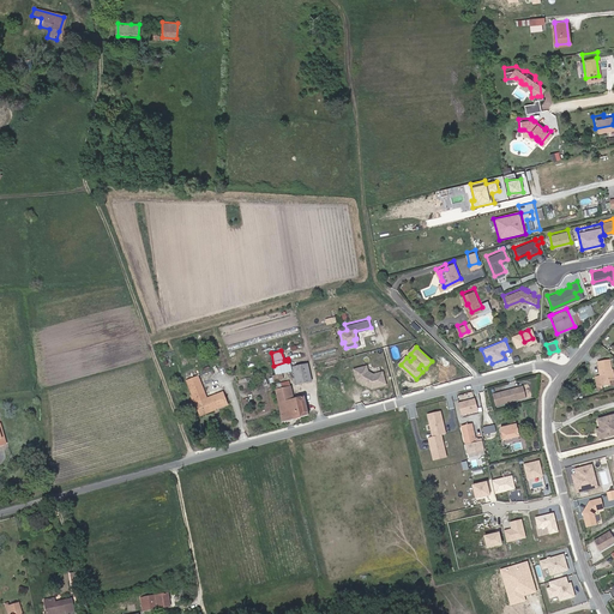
[(602,385),(601,380),(612,379),(609,360),(597,361),(600,375),(596,377),(597,385),(602,385)]
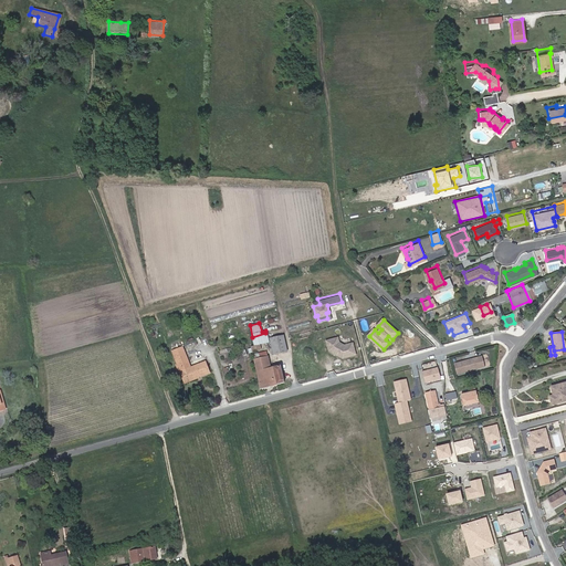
[(268,341),(265,333),(252,337),(254,343),(258,342),(258,344),(268,341)]
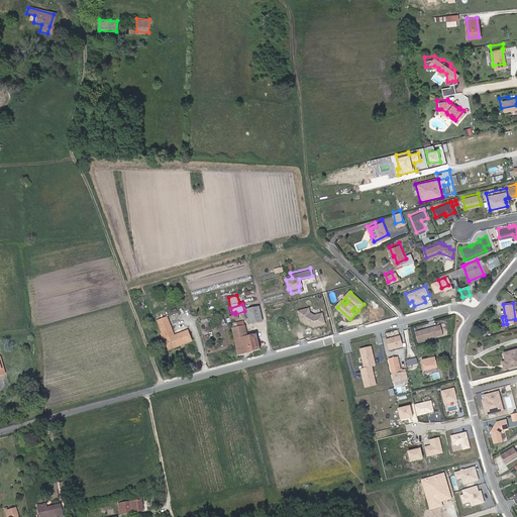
[(257,305),(246,308),(249,322),(262,319),(257,305)]
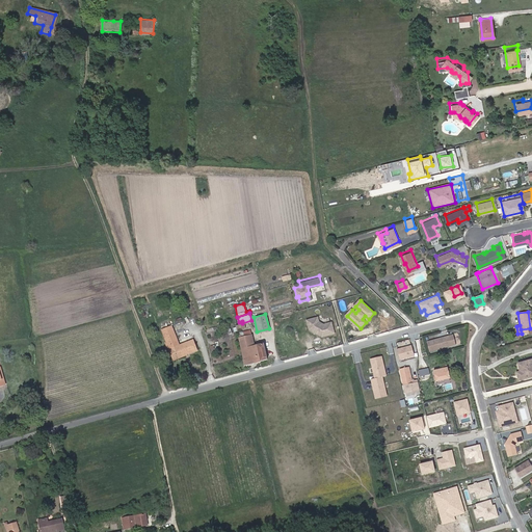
[(313,316),(306,318),(309,327),(321,335),(334,331),(330,320),(323,322),(318,319),(314,320),(313,316)]
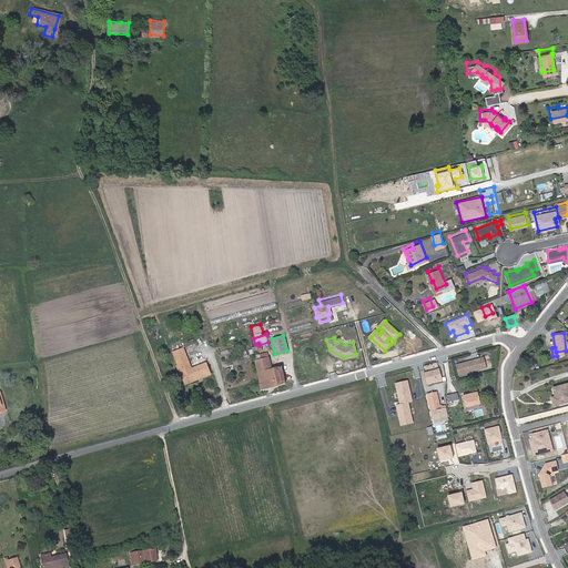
[(174,350),(182,369),(184,368),(189,378),(200,374),(201,375),(211,372),(206,361),(192,366),(191,363),(185,345),(174,350)]
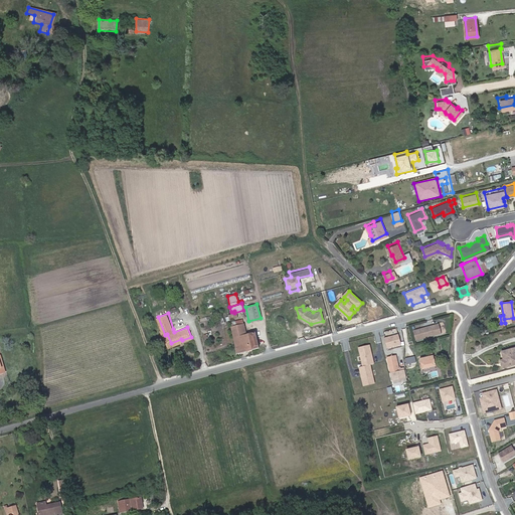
[(245,333),(242,322),(230,324),(230,325),(236,349),(237,351),(259,345),(254,331),(245,333)]
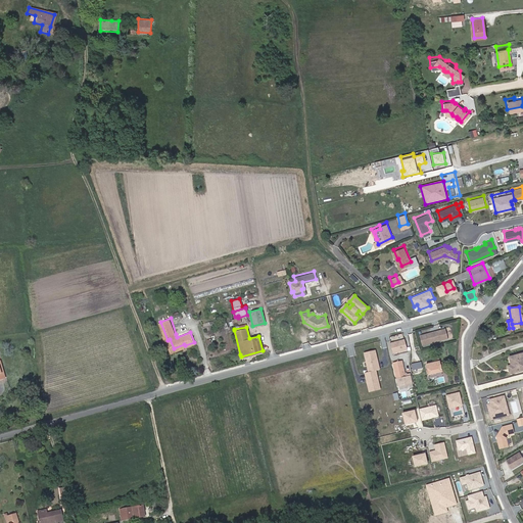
[(444,328),(418,335),(421,344),(446,337),(444,328)]
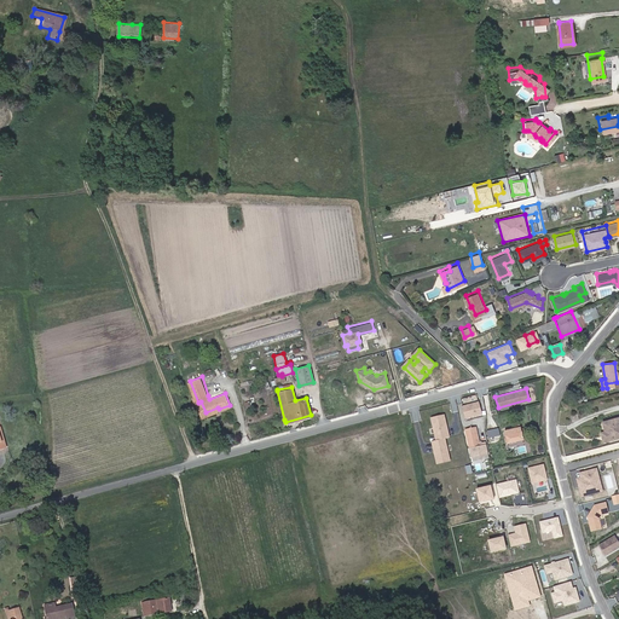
[(482,411),(479,399),(462,404),(466,416),(482,411)]
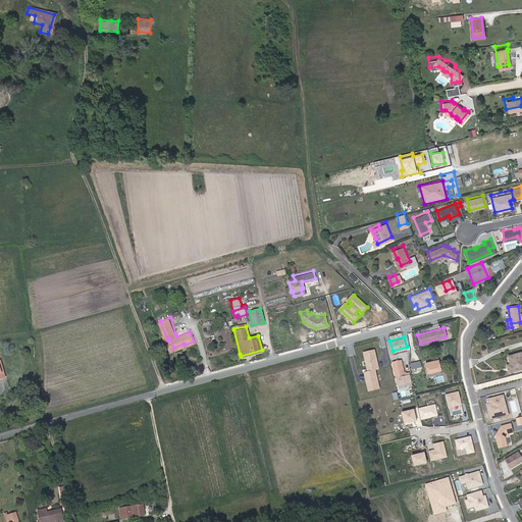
[(185,346),(185,345),(184,344),(173,348),(169,338),(167,340),(171,351),(185,346)]
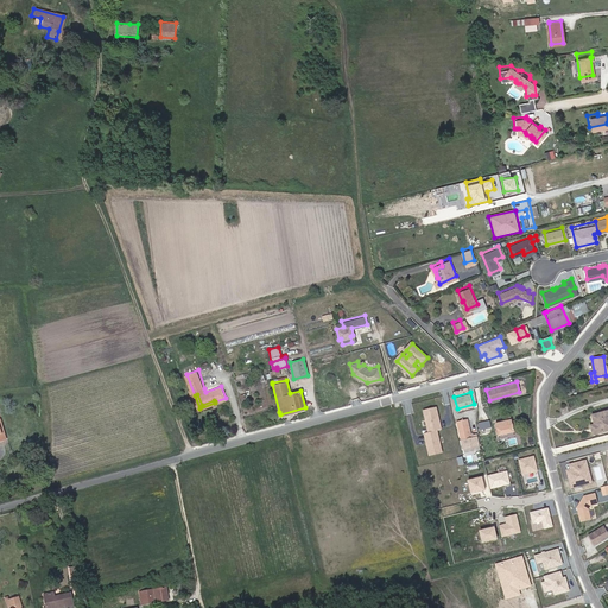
[(437,407),(423,411),(428,431),(423,432),(429,456),(443,453),(437,431),(442,430),(437,407)]
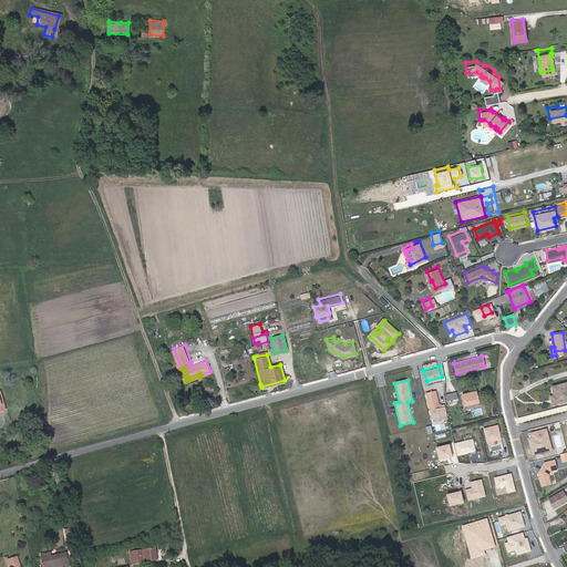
[(553,395),(550,397),(549,397),(552,404),(566,400),(566,384),(566,383),(550,387),(553,395)]
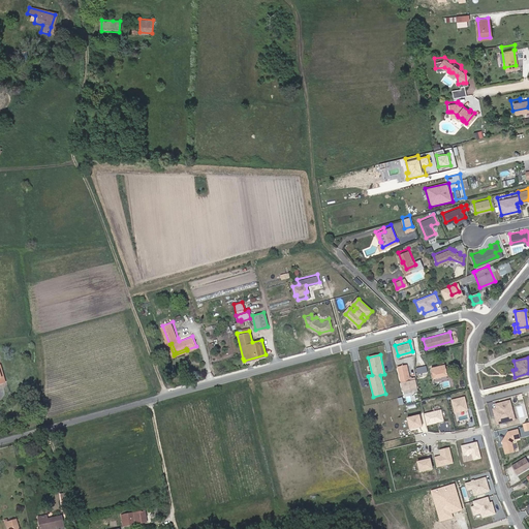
[(415,381),(413,374),(407,376),(404,363),(397,365),(401,384),(415,381)]
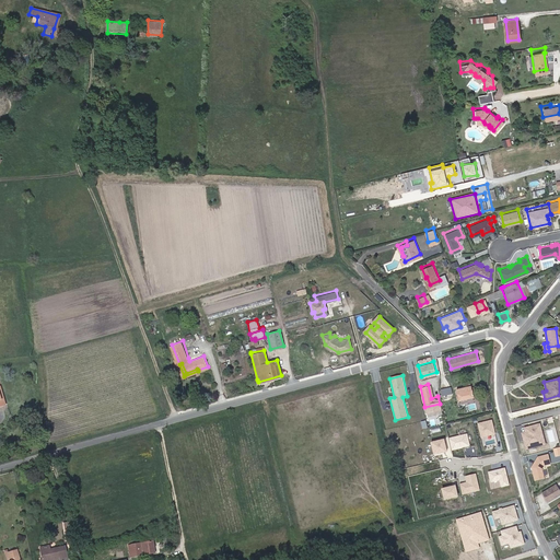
[(456,391),(458,403),(473,399),(470,387),(469,387),(469,385),(465,386),(466,388),(456,391)]
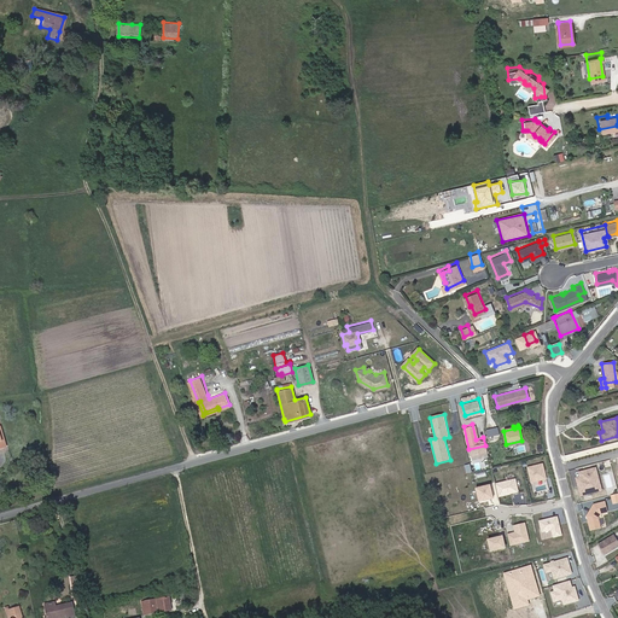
[(499,426),(487,430),(489,437),(500,435),(499,426)]
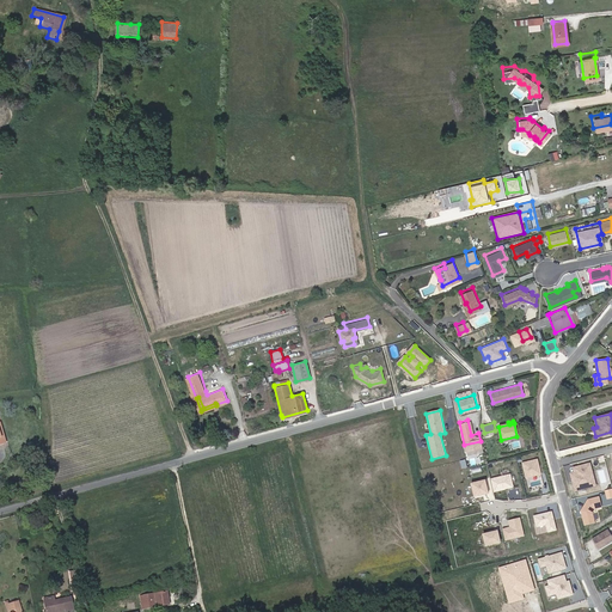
[(526,478),(543,475),(539,458),(522,463),(526,478)]
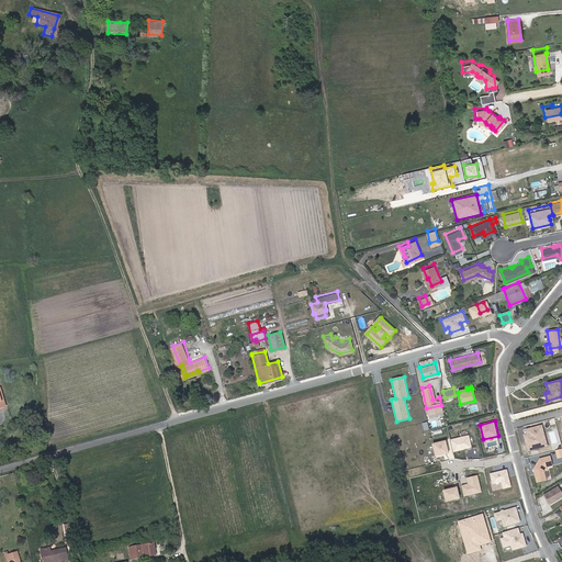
[(542,425),(526,429),(527,434),(524,434),(528,451),(548,446),(542,425)]
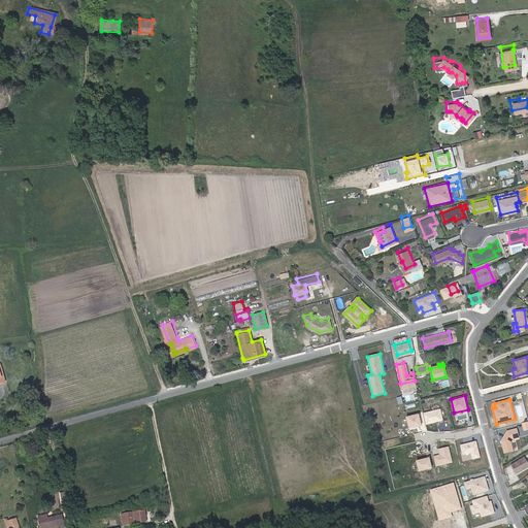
[(427,422),(441,418),(439,408),(424,413),(427,422)]
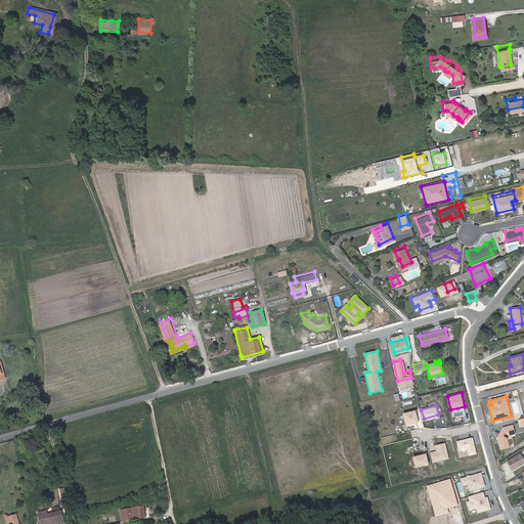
[(497,438),(500,450),(510,448),(508,440),(510,436),(516,435),(513,425),(503,427),(497,438)]
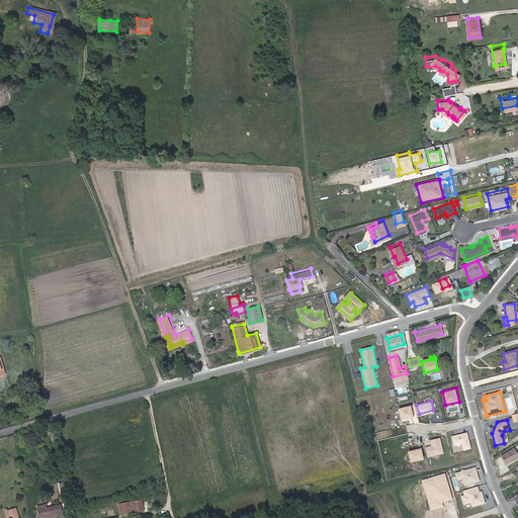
[(467,433),(451,436),(453,445),(462,444),(464,450),(471,449),(467,433)]
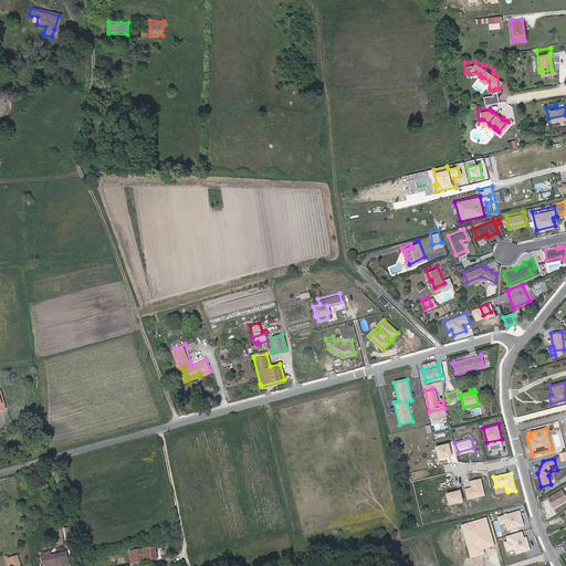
[(482,478),(470,481),(471,486),(464,489),(467,500),(485,495),(482,478)]
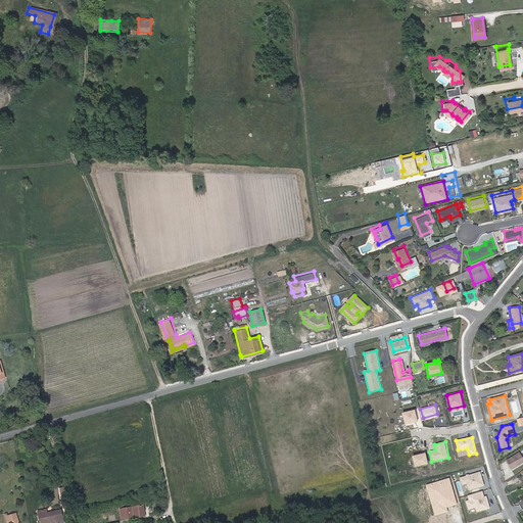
[(519,462),(522,459),(522,457),(519,449),(505,458),(510,466),(517,462),(517,461),(518,461),(519,462)]
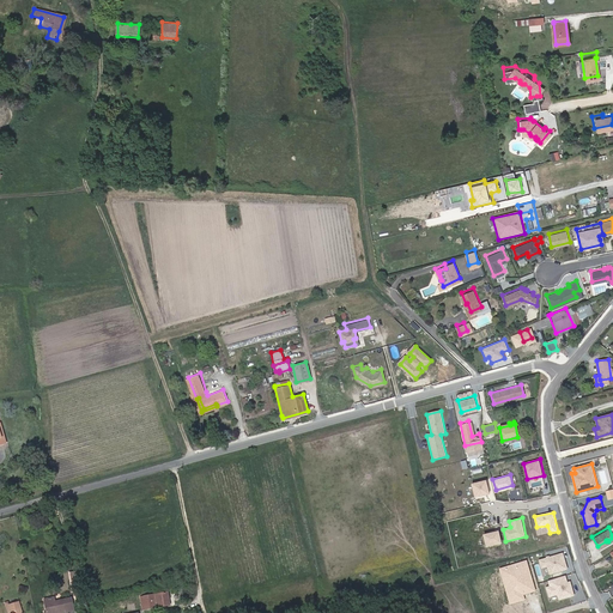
[(486,545),(501,541),(497,532),(484,535),(486,545)]
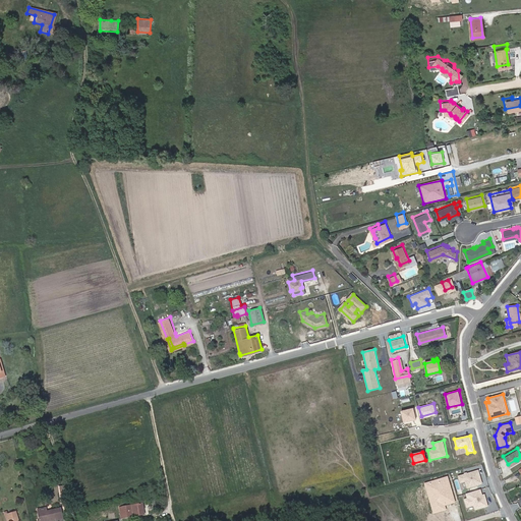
[(478,469),(458,475),(460,483),(465,481),(467,489),(483,484),(478,469)]
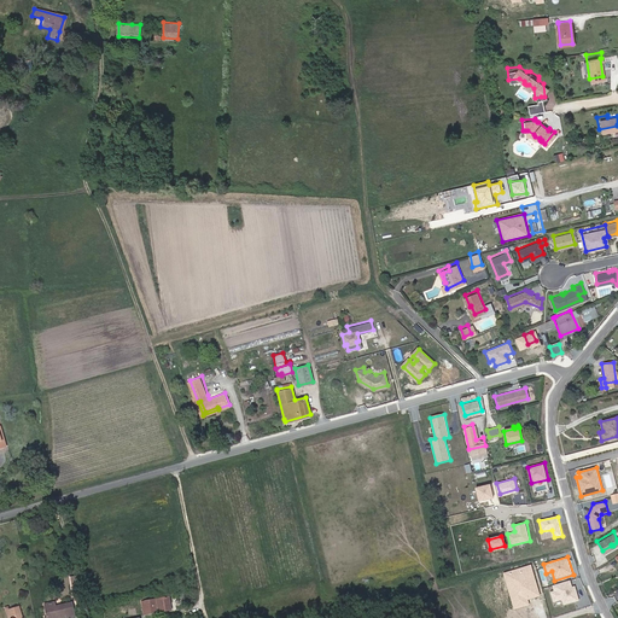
[(570,581),(553,586),(554,590),(551,592),(553,604),(563,601),(564,606),(579,601),(575,586),(572,587),(570,581)]
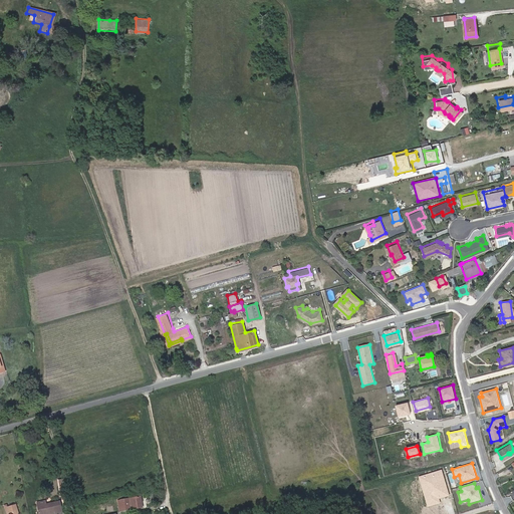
[(119,510),(119,511),(142,506),(140,495),(117,499),(119,510)]
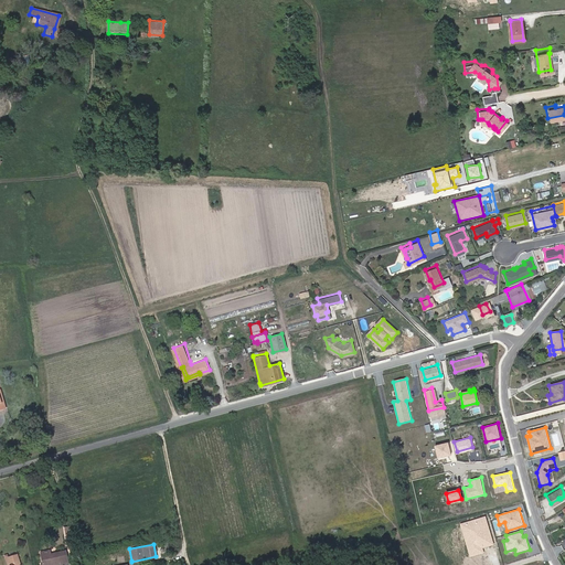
[(43,552),(45,564),(46,564),(70,560),(67,550),(53,554),(52,550),(43,552)]
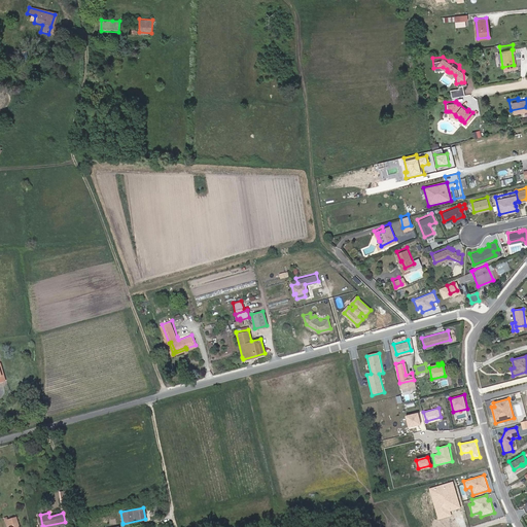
[(21,526),(19,517),(10,519),(12,526),(11,526),(21,526)]
